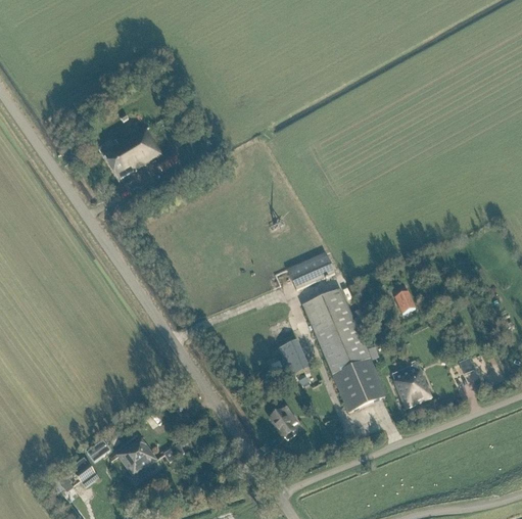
[(122,141),(101,153),(117,181),(121,179),(125,184),(133,179),(130,174),(162,154),(146,127),(122,141)]
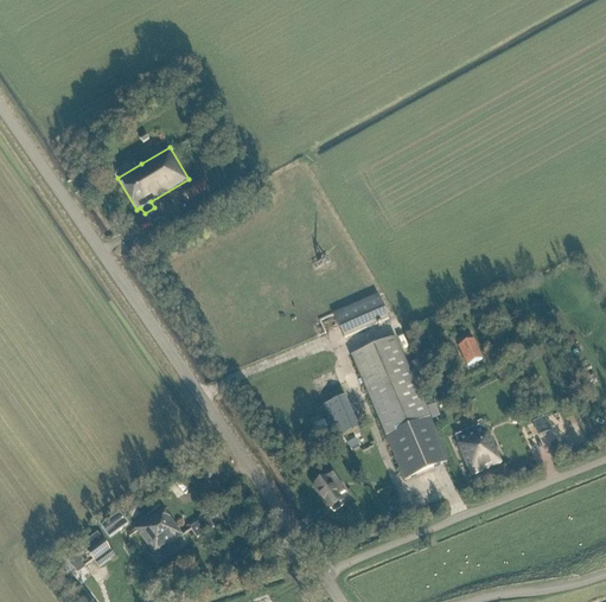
[(201,177),(182,189),(186,197),(206,185),(201,177)]
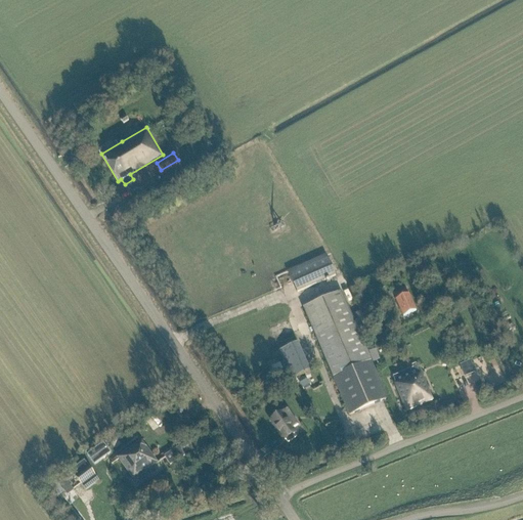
[(325,251),(287,268),(296,289),(335,272),(325,251)]
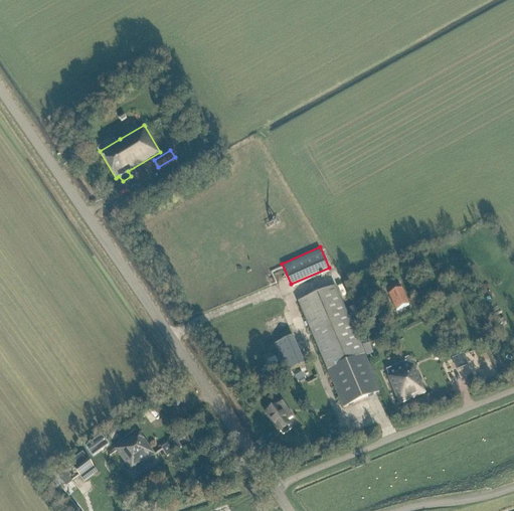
[(334,282),(297,298),(342,402),(379,386),(334,282)]
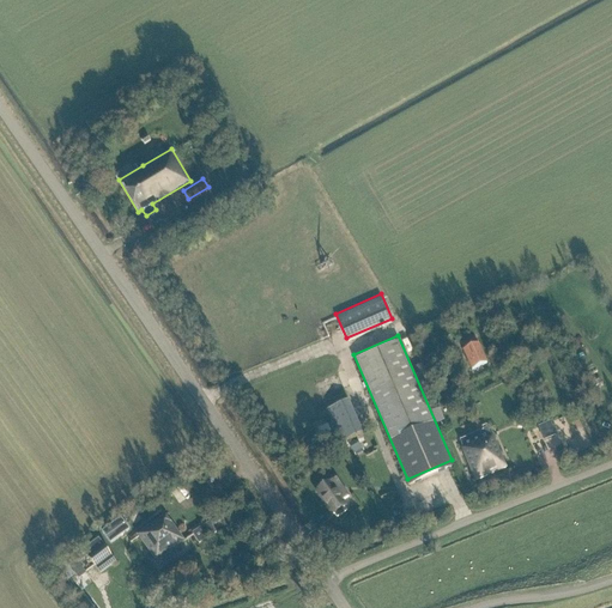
[(486,359),(477,339),(461,346),(471,366),(486,359)]
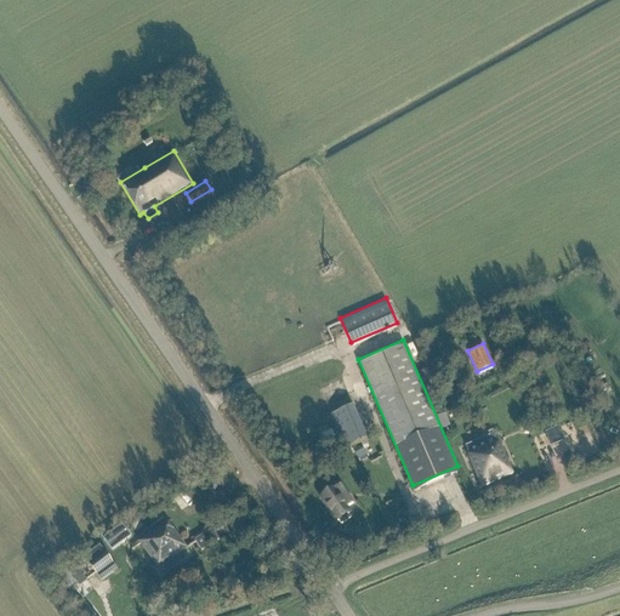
[(432,376),(427,364),(416,369),(421,380),(424,380),(427,387),(433,385),(430,376),(432,376)]
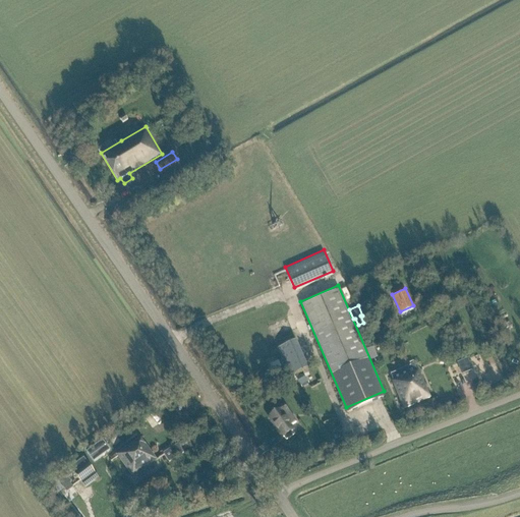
[(413,360),(390,370),(393,377),(392,378),(404,404),(429,393),(417,366),(416,366),(413,360)]
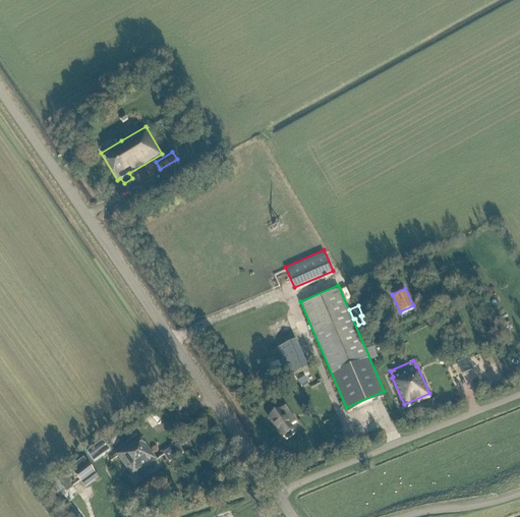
[(284,403),(269,413),(281,433),(282,432),(284,435),(291,429),(290,427),(291,426),(288,422),(294,419),(284,403)]
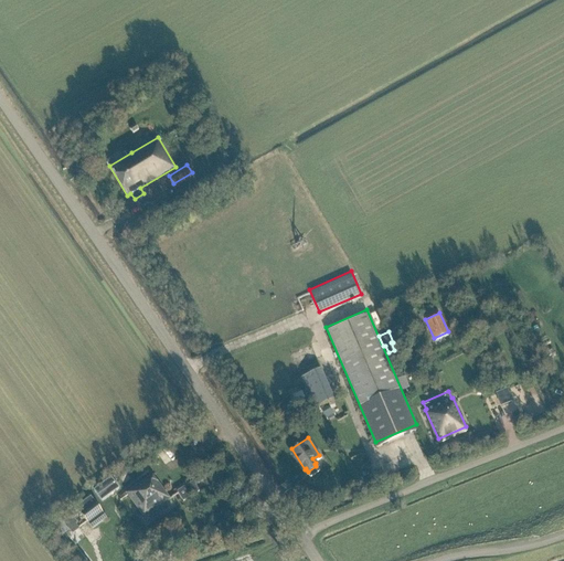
[(151,473),(126,490),(142,512),(139,515),(144,520),(155,512),(153,511),(160,507),(158,503),(168,496),(151,473)]
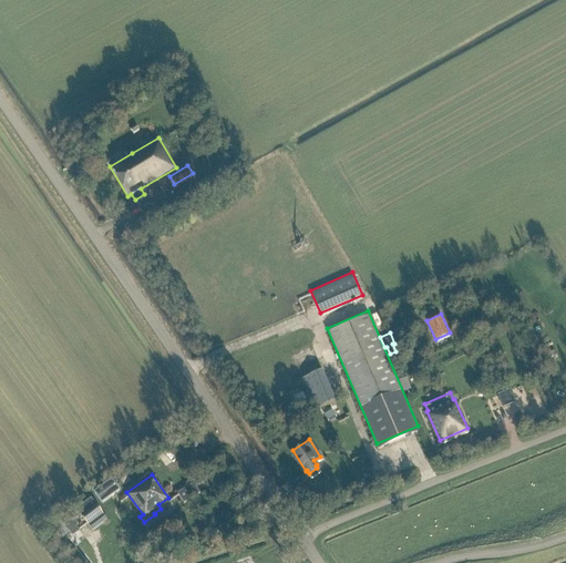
[(111,477),(93,489),(101,500),(119,487),(111,477)]
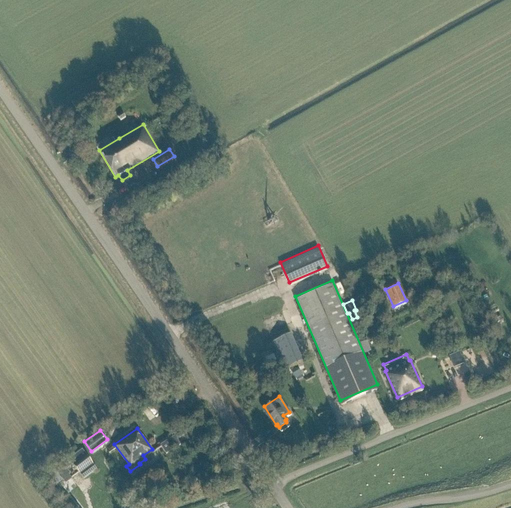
[(174,433),(159,442),(165,451),(180,442),(174,433)]
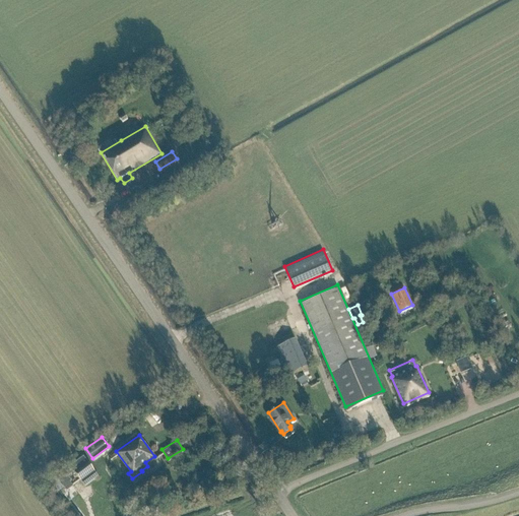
[(82,453),(69,463),(83,484),(96,473),(82,453)]
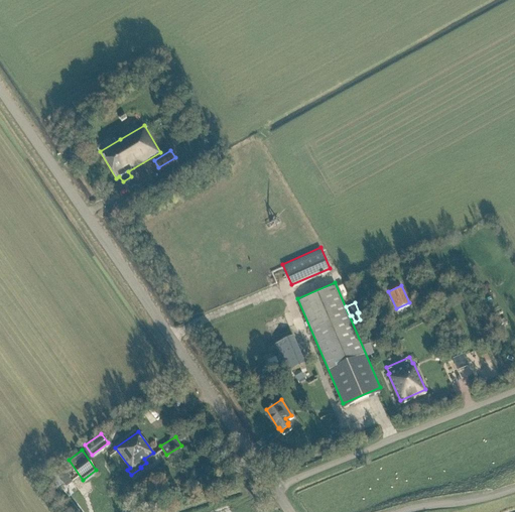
[(54,469),(48,472),(50,475),(56,485),(61,482),(54,469)]
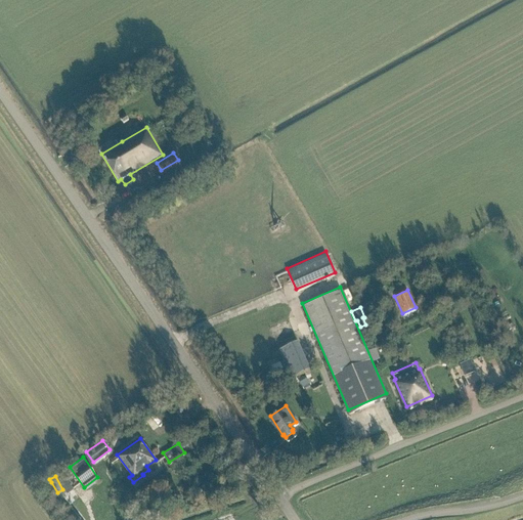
[(51,482),(47,485),(53,495),(57,492),(51,482)]
